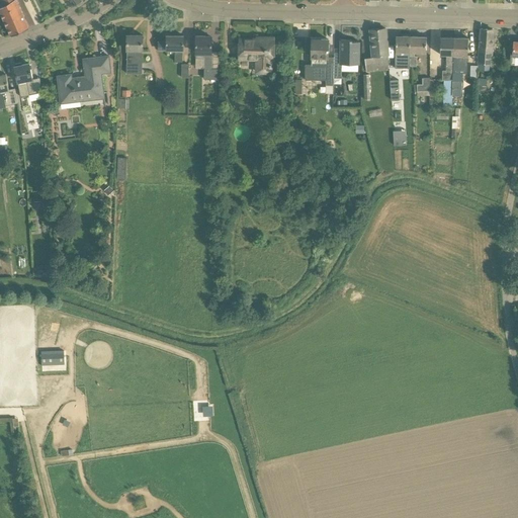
[(0,14),(10,36),(29,28),(15,0),(0,0),(3,7),(0,8),(0,14)]
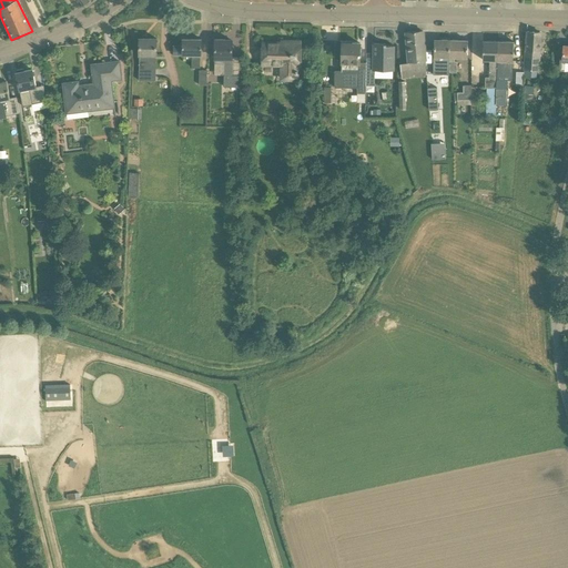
[(402,79),(423,78),(427,77),(427,74),(423,32),(406,33),(409,66),(401,66),(402,79)]
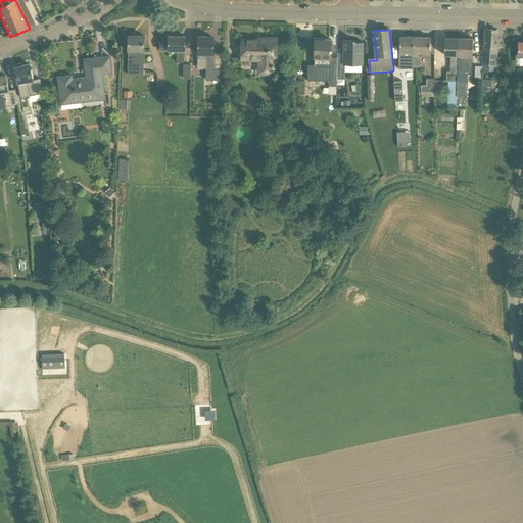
[(483,64),(494,65),(495,65),(498,31),(486,30),(483,64)]
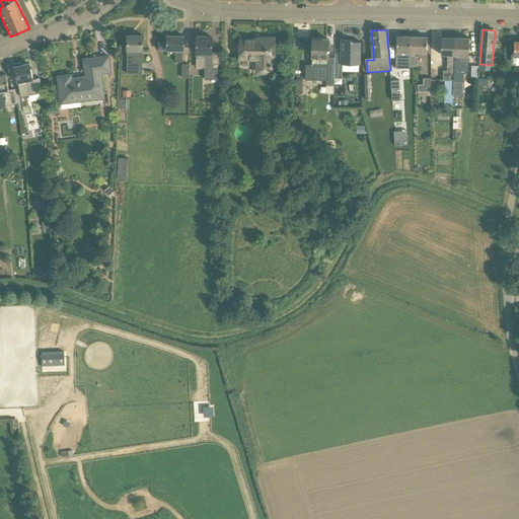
[(143,50),(143,46),(143,35),(128,35),(127,74),(143,74),(143,63),(135,63),(135,50),(143,50)]
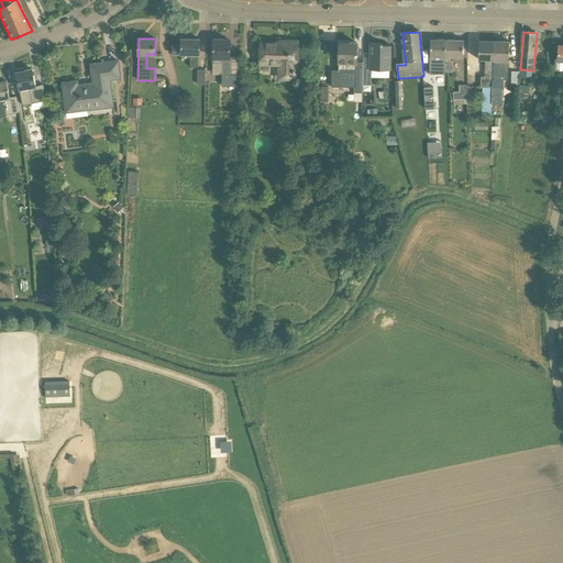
[(190,67),(199,67),(199,55),(200,40),(181,39),(181,46),(173,46),(173,55),(180,55),(180,62),(190,62),(190,67)]
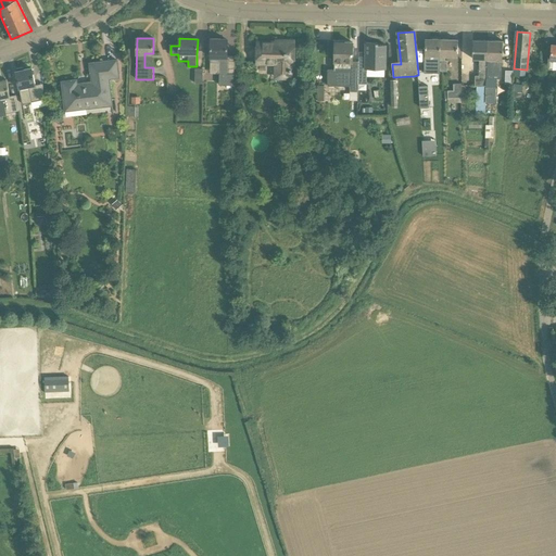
[(236,74),(236,61),(236,54),(227,54),(228,40),(222,40),(222,39),(211,39),(211,57),(220,57),(219,86),(236,86),(236,74)]
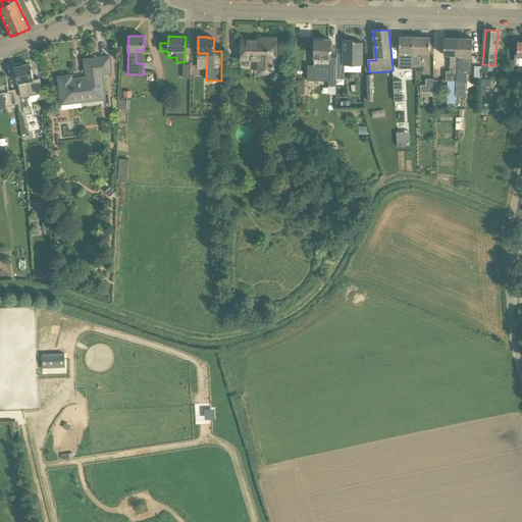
[(413,67),(414,37),(400,37),(399,68),(413,69),(413,67)]
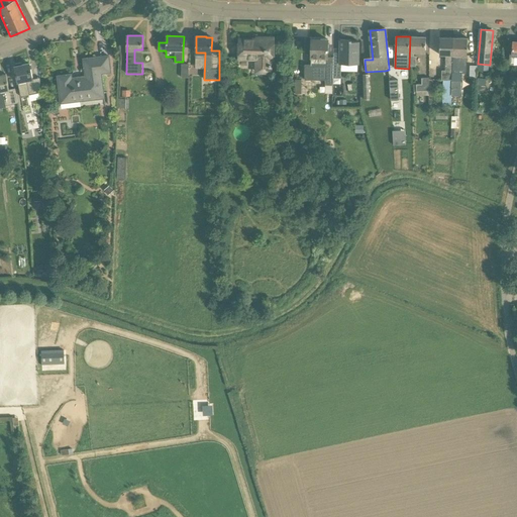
[(410,36),(409,67),(417,67),(417,57),(414,57),(414,53),(425,53),(426,37),(410,36)]
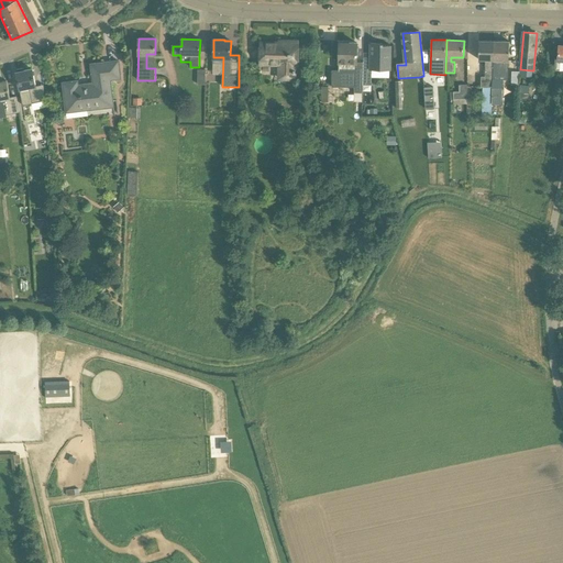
[(493,96),(493,77),(494,41),(479,41),(478,59),(486,59),(485,77),(482,77),(481,87),(483,87),(482,119),(492,119),(492,105),(490,105),(490,96),(492,96),(493,96)]
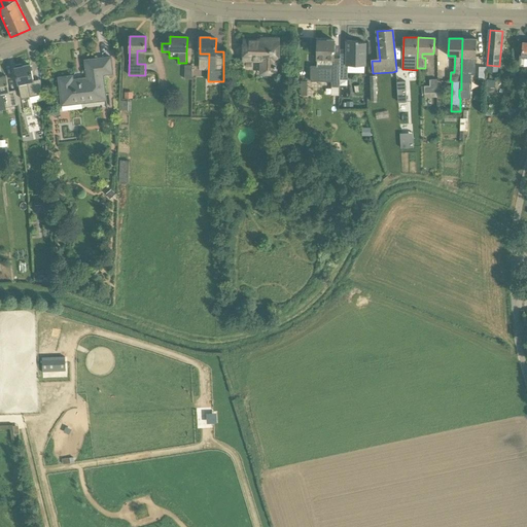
[(477,39),(462,38),(461,72),(461,90),(470,90),(470,82),(471,74),(468,74),(468,70),(469,70),(469,57),(477,58),(477,39)]
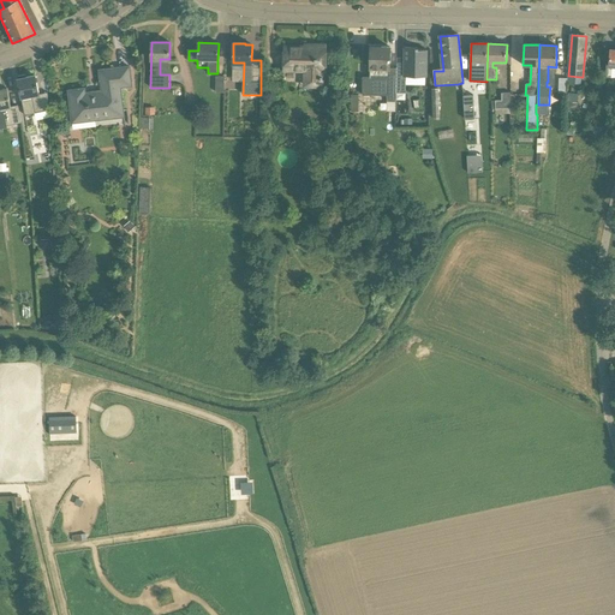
[(308,85),(321,87),(322,71),(324,71),(326,46),(315,46),(315,47),(285,47),(285,70),(309,71),(308,85)]
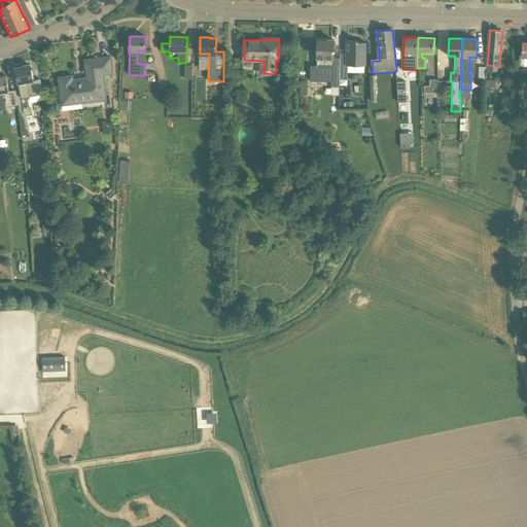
[(340,62),(334,61),(335,40),(318,40),(317,66),(311,66),(311,81),(332,82),(332,88),(340,88),(340,79),(340,62)]
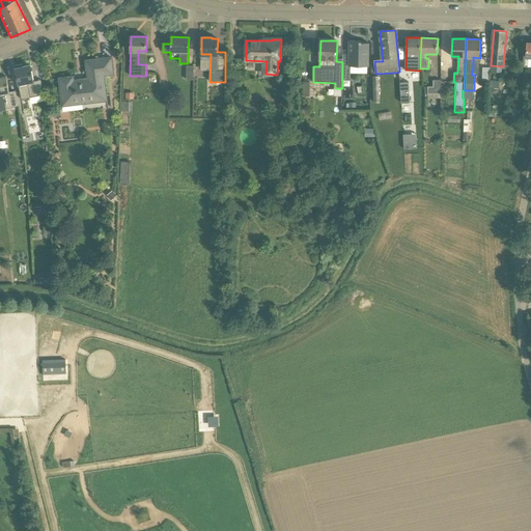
[(350,61),(343,61),(342,61),(342,62),(342,80),(351,80),(352,66),(368,66),(368,43),(361,43),(361,42),(350,42),(350,61)]
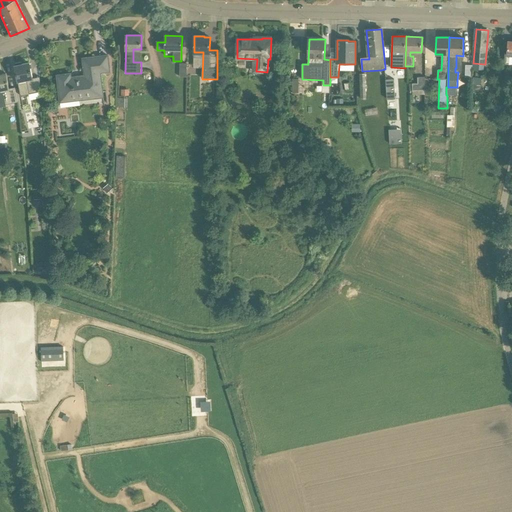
[(60,102),(104,97),(101,73),(110,72),(108,56),(83,59),(85,77),(71,78),(71,74),(57,76),(60,102)]
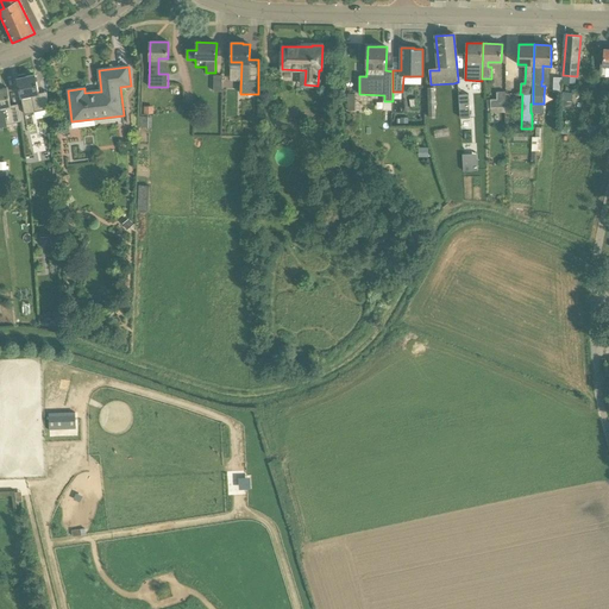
[(25,115),(36,113),(49,110),(48,94),(39,96),(36,75),(26,76),(26,75),(18,76),(19,79),(18,79),(25,115)]
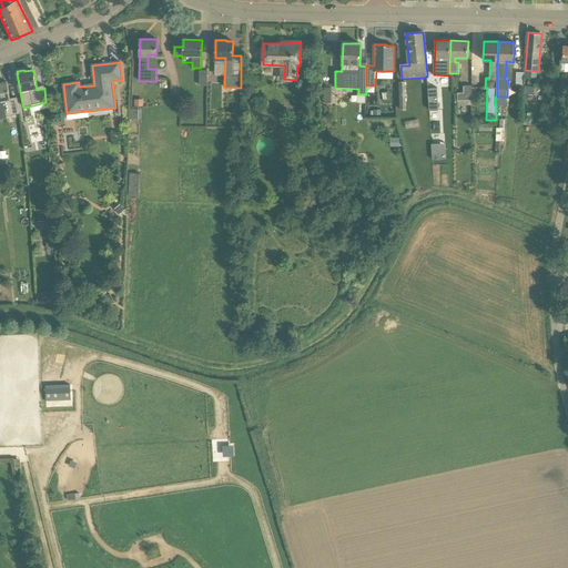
[(17,100),(11,101),(7,82),(0,83),(0,100),(2,100),(6,117),(20,113),(17,100)]
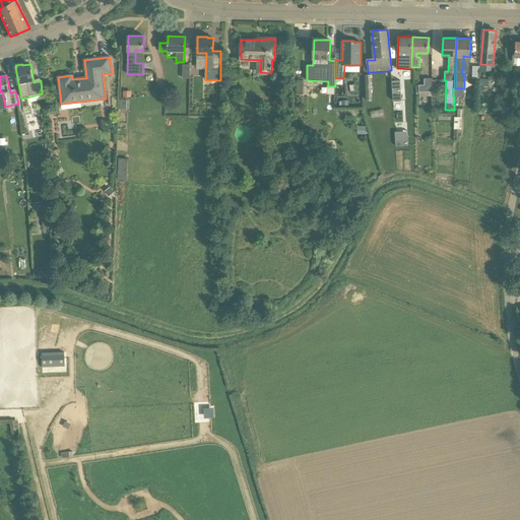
[(418,84),(418,91),(432,91),(432,78),(424,78),(424,84),(418,84)]
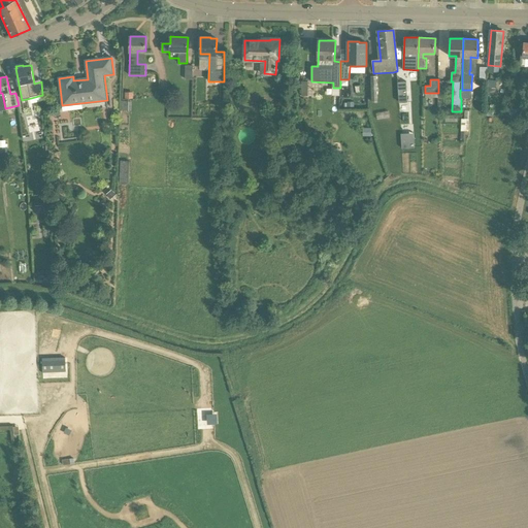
[(406,81),(398,81),(399,102),(407,101),(406,81)]
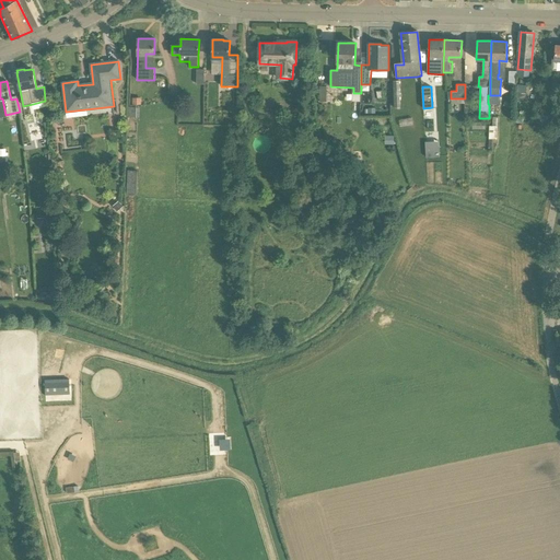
[(556,127),(558,119),(549,117),(547,125),(556,127)]
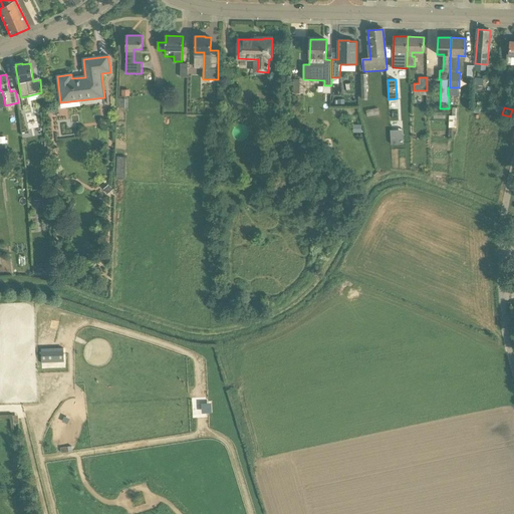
[(457,115),(449,115),(449,127),(448,139),(454,139),(454,127),(456,127),(457,115)]
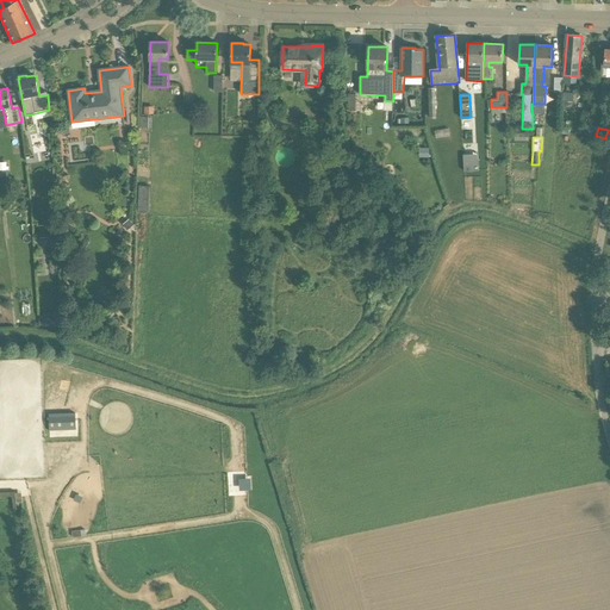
[(149,211),(150,186),(139,186),(138,210),(149,211)]
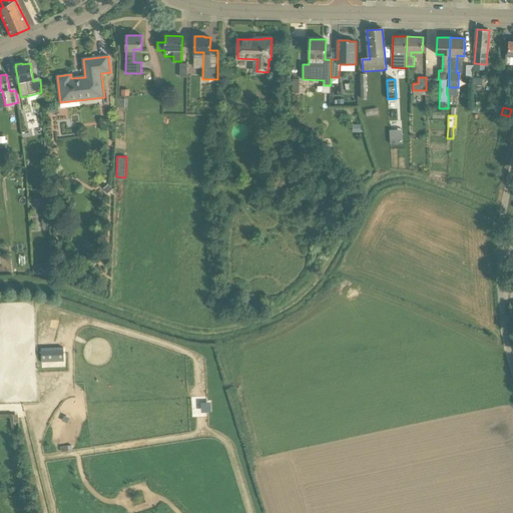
[(112,189),(108,184),(103,189),(107,194),(112,189)]
